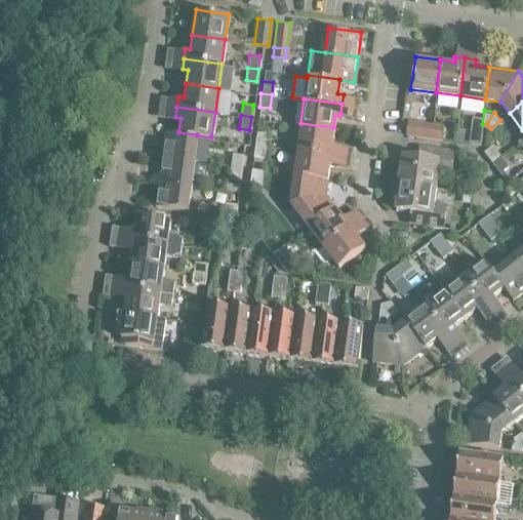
[(405,131),(430,135),(432,122),(407,119),(405,131)]
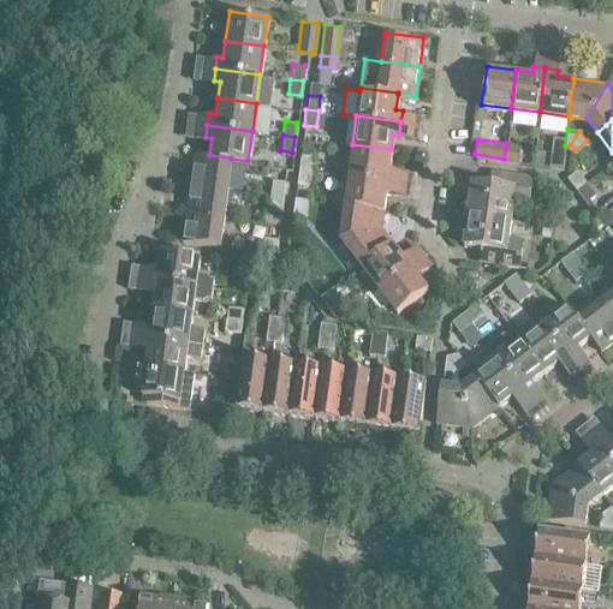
[(518,144),(506,143),(504,159),(516,160),(518,144)]
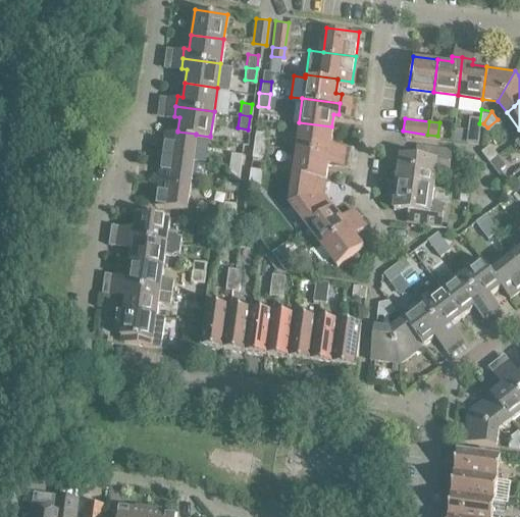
[(299,122),(296,147),(333,152),(334,143),(329,142),(331,126),(299,122)]
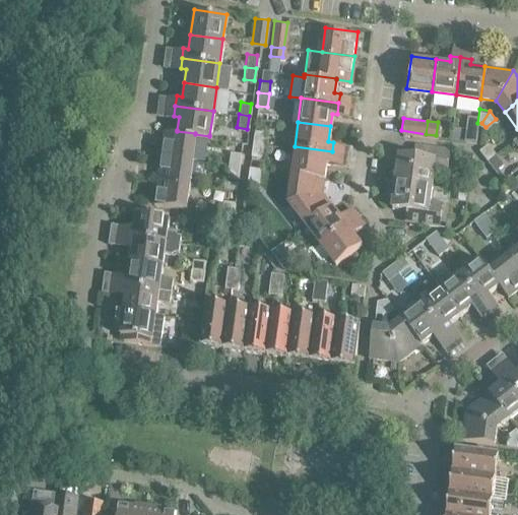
[(466,126),(464,139),(474,140),(476,128),(466,126)]
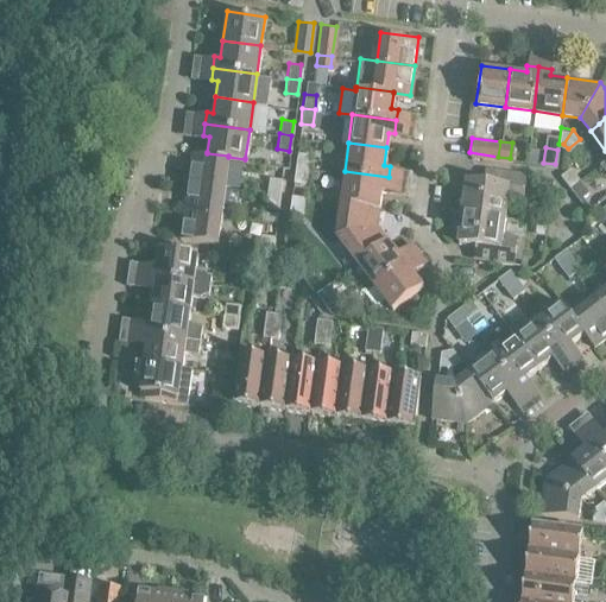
[(190,150),(187,179),(225,184),(228,157),(228,156),(207,153),(207,152),(190,150)]
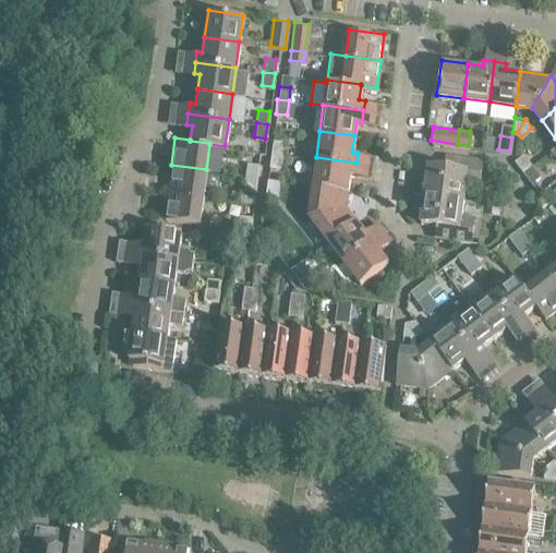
[(273,137),(270,151),(281,153),(283,140),(273,137)]
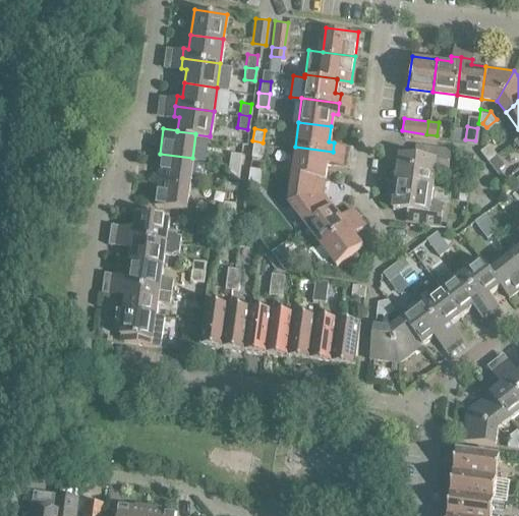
[(261,156),(263,142),(252,140),(250,154),(261,156)]
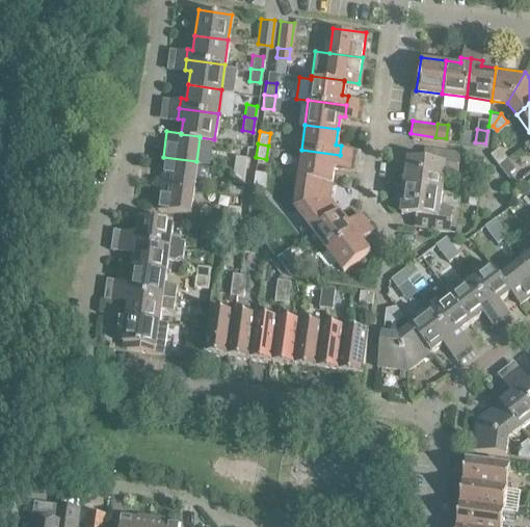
[(489,152),(498,161),(506,155),(499,145),(489,152)]
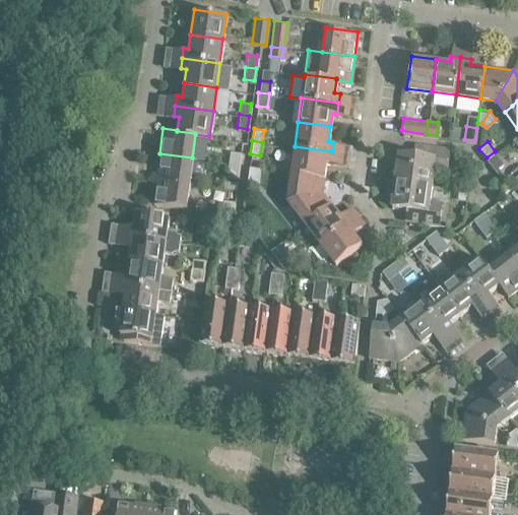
[(418,155),(398,152),(394,180),(431,184),(433,170),(445,171),(448,147),(421,143),(418,155)]
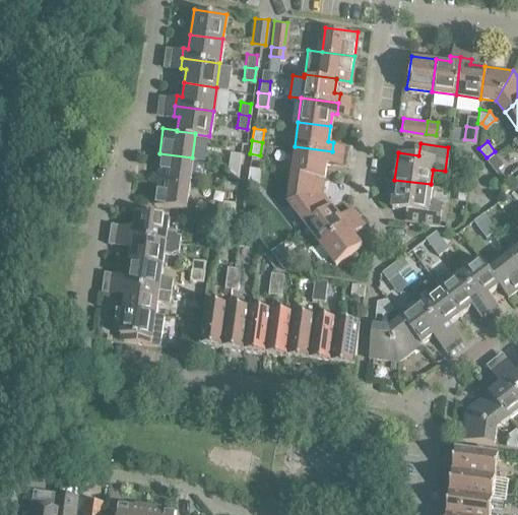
[(295,146),(290,171),(323,175),(325,162),(330,163),(332,151),(295,146)]
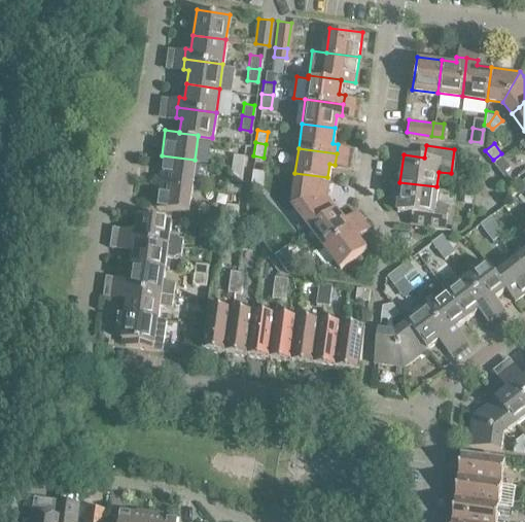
[(233,151),(231,165),(241,166),(243,153),(233,151)]
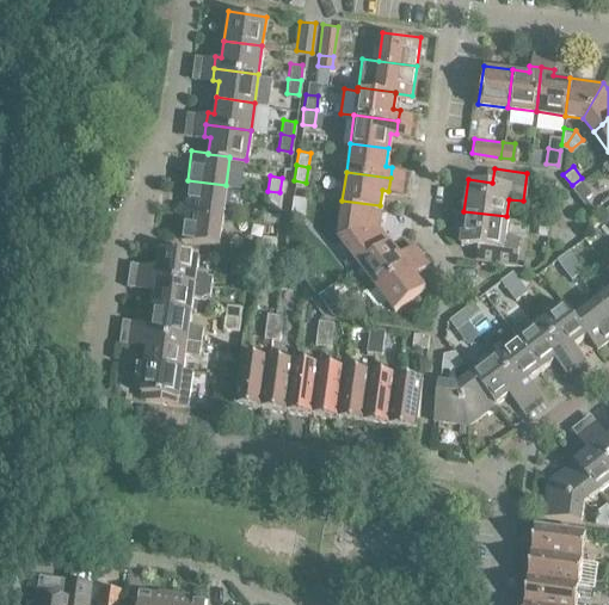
[(591,190),(582,178),(572,185),(580,197),(591,190)]
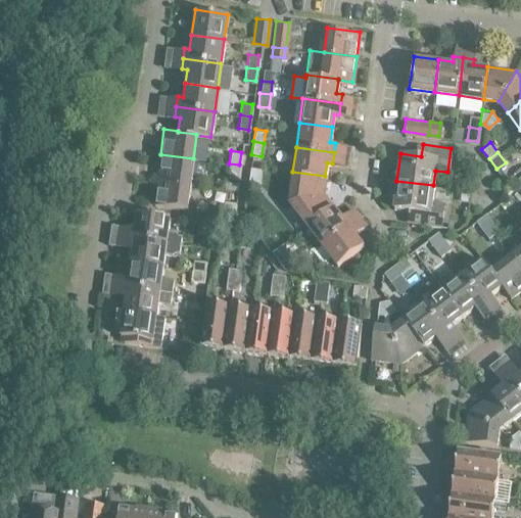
[(470,161),(471,154),(463,153),(462,160),(470,161)]
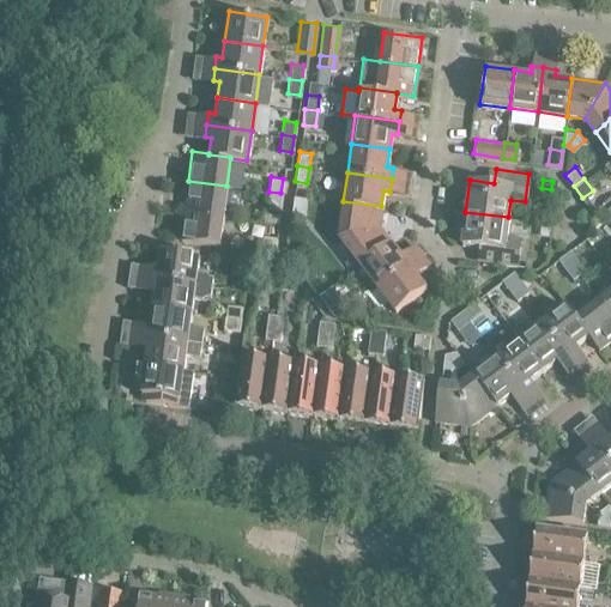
[(188,181),(185,208),(223,214),(227,186),(188,181)]
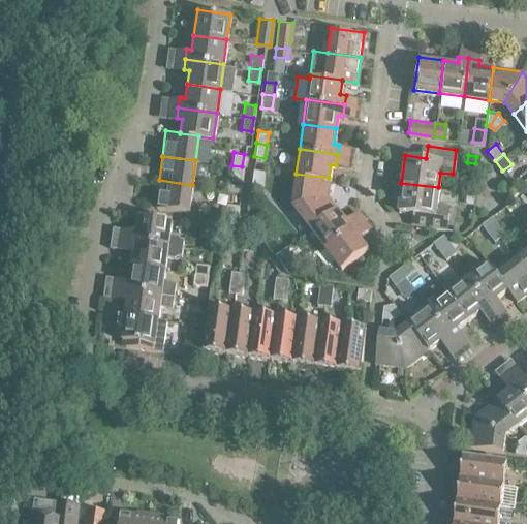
[(241,180),(242,166),(231,165),(229,178),(241,180)]
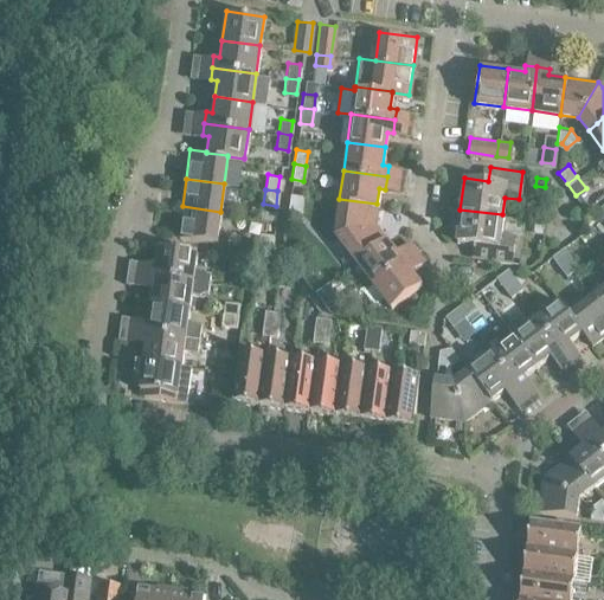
[(290,193),(288,207),(300,210),(302,194),(290,193)]
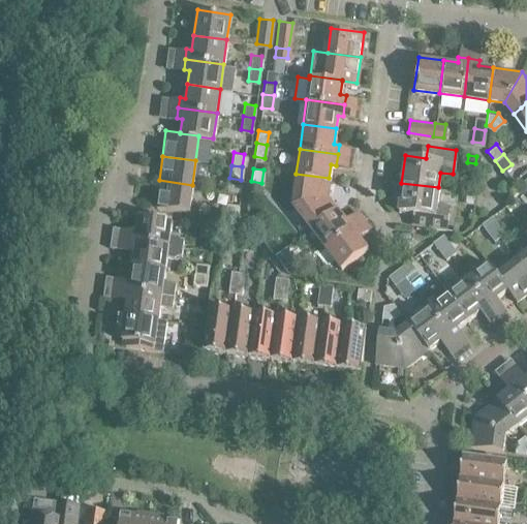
[(310,227),(310,226),(336,207),(327,194),(329,178),(296,174),(291,204),(310,227)]
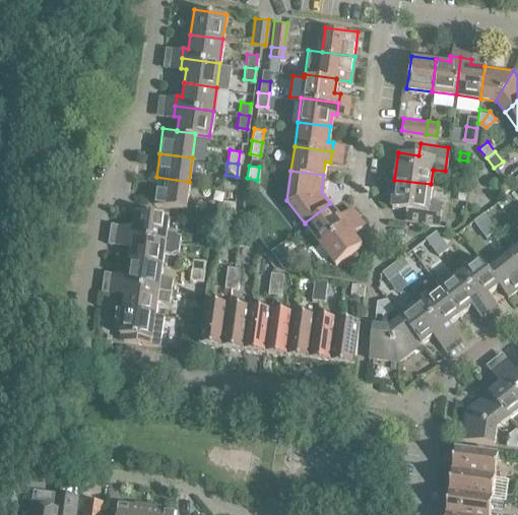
[(185,206),(189,182),(156,177),(152,202),(185,206)]
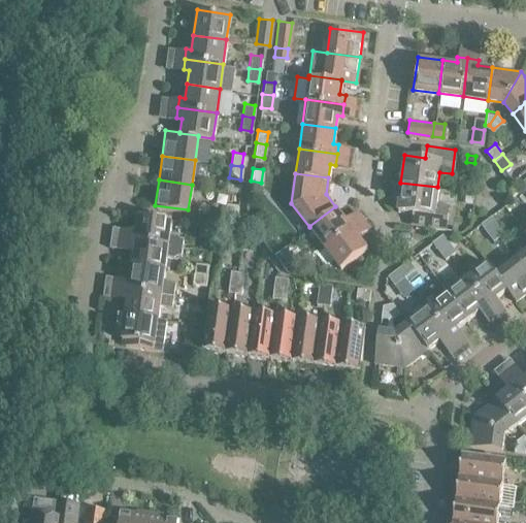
[(435,201),(437,187),(400,183),(397,208),(419,211),(417,224),(445,227),(448,203),(435,201)]
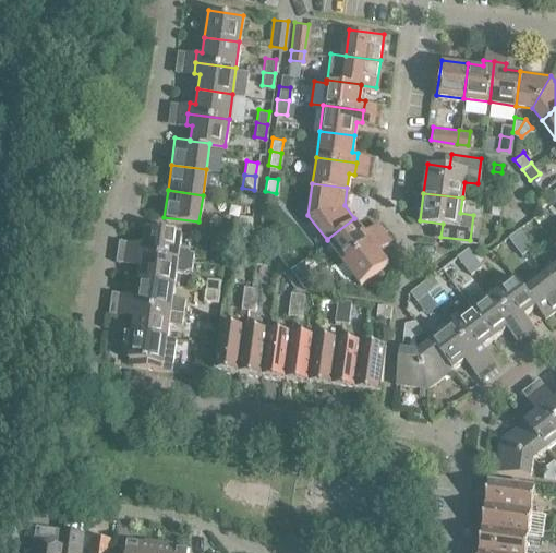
[(239,213),(237,227),(249,228),(250,215),(239,213)]
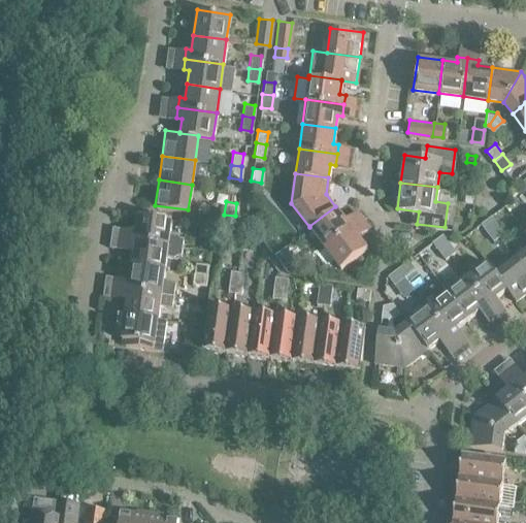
[(335,206),(309,226),(309,227),(324,247),(362,217),(356,209),(344,218),(335,206)]
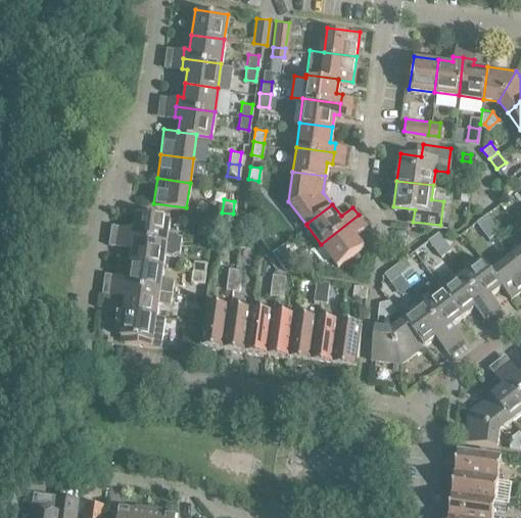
[(129,225),(128,234),(181,242),(182,234),(176,233),(176,231),(168,229),(169,216),(136,212),(134,226),(129,225)]
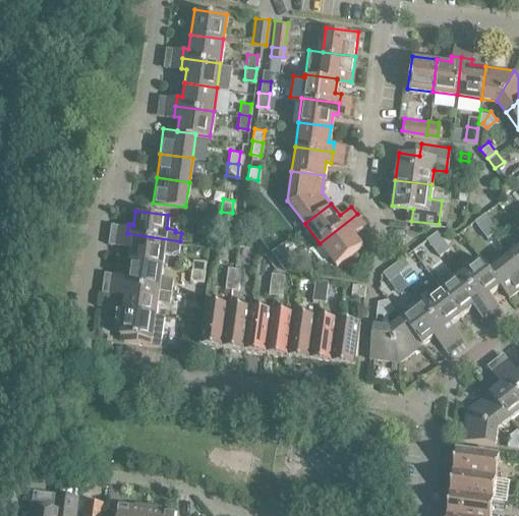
[(473,219),(479,226),(489,218),(483,211),(473,219)]
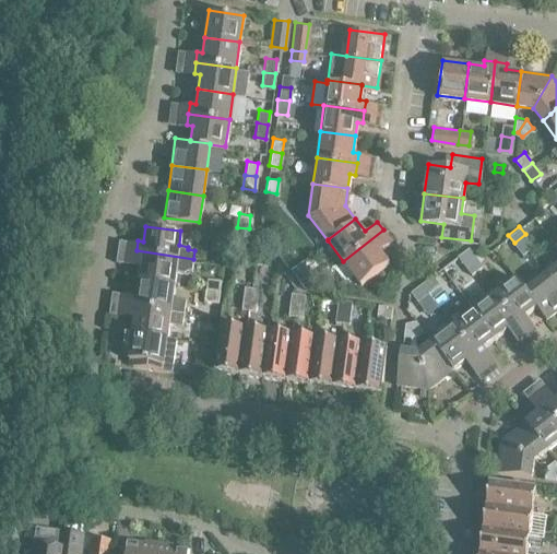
[(383,230),(343,261),(336,266),(344,275),(351,270),(359,283),(388,261),(378,249),(391,239),(383,230)]
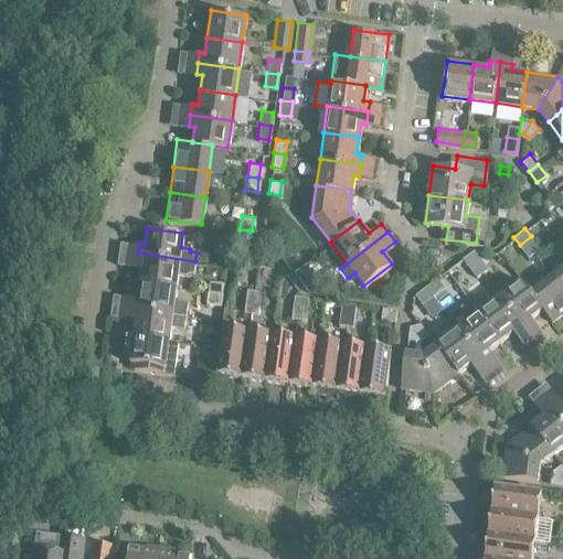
[(538,246),(531,236),(520,245),(527,255),(538,246)]
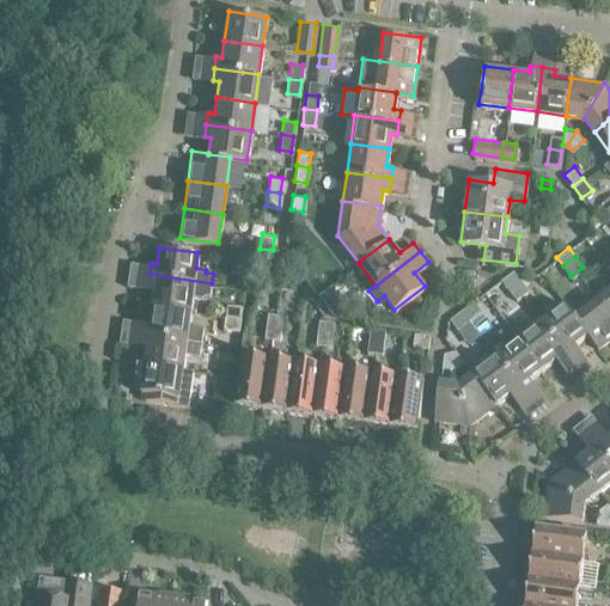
[(245,271),(248,259),(232,257),(231,269),(245,271)]
